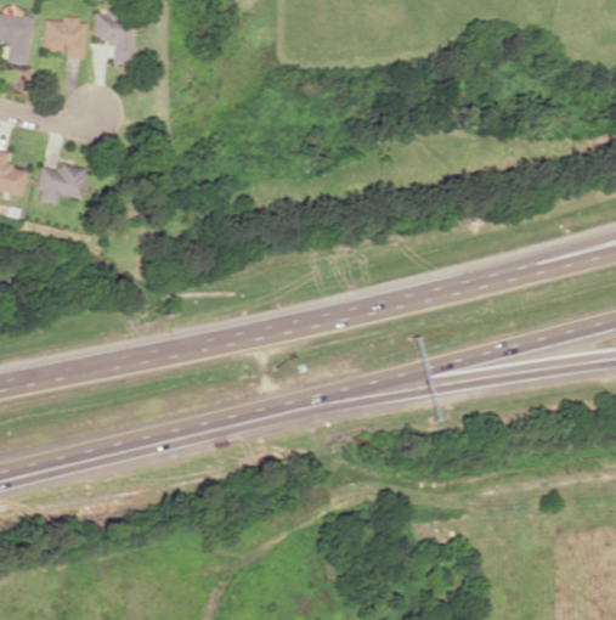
[(96,41),(114,43),(114,65),(133,66),(135,15),(107,13),(107,15),(97,15),(96,41)]
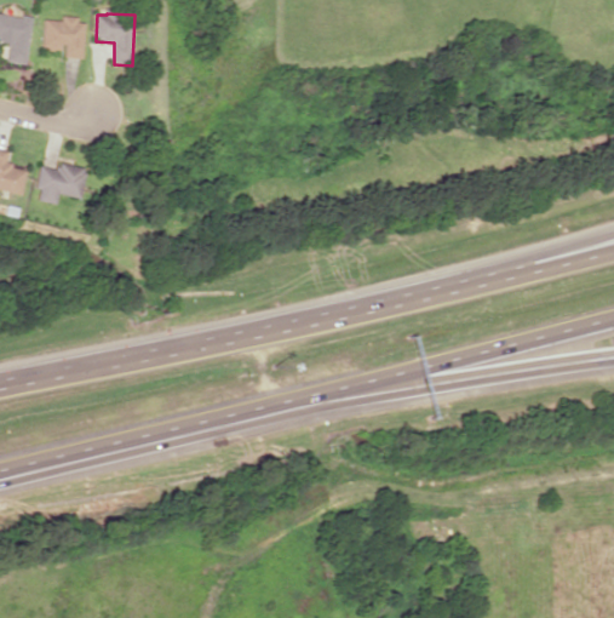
[(9,63),(28,66),(34,19),(0,15),(0,40),(11,43),(9,63)]
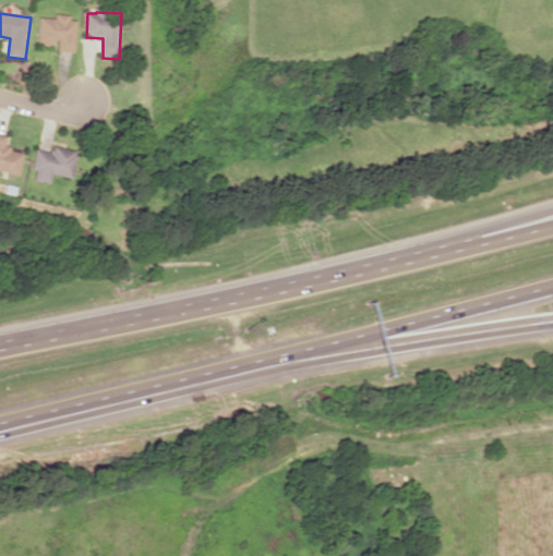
[(76,52),(79,17),(58,17),(58,20),(41,19),(40,46),(59,46),(59,52),(76,52)]
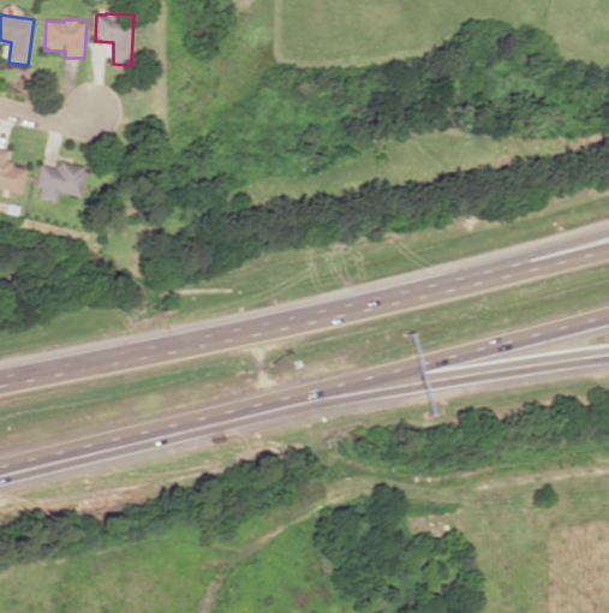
[(0,189),(23,195),(30,170),(7,164),(11,152),(0,149),(0,189)]
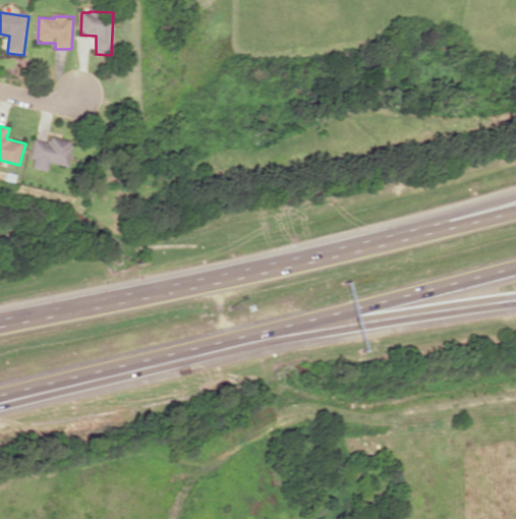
[(35,140),(32,160),(35,161),(34,170),(49,172),(50,164),(69,167),(73,141),(50,138),(50,142),(35,140)]
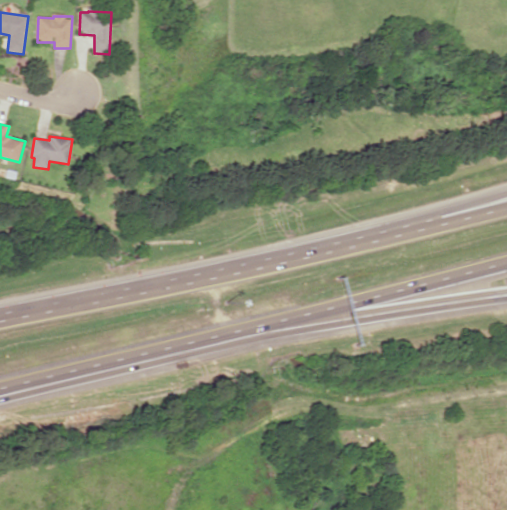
All buildings are outlined.
